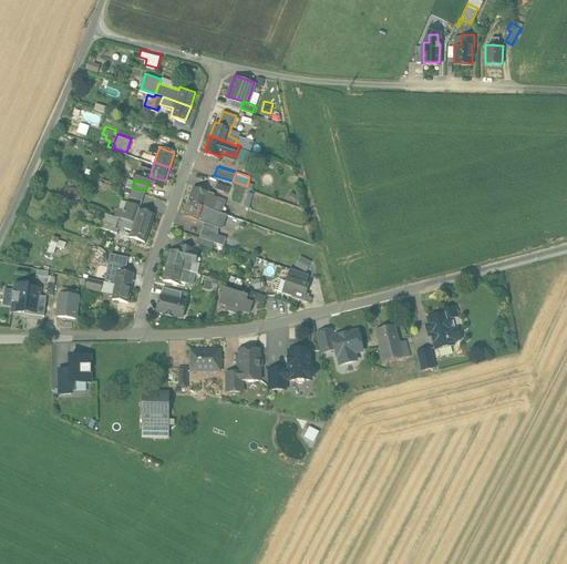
[(230,185),(218,180),(216,186),(228,191),(230,185)]
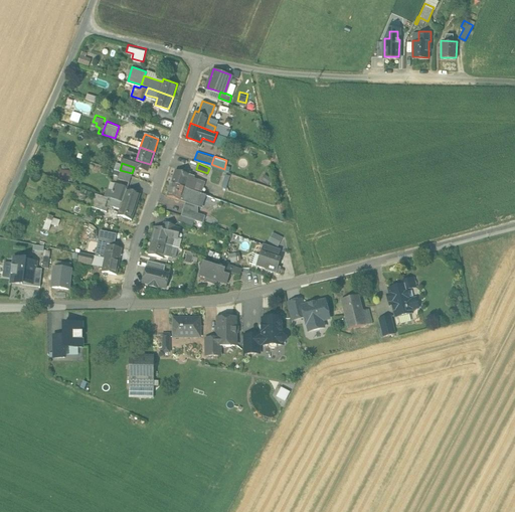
[(194,174),(176,168),(171,181),(193,188),(197,179),(192,177),(194,174)]
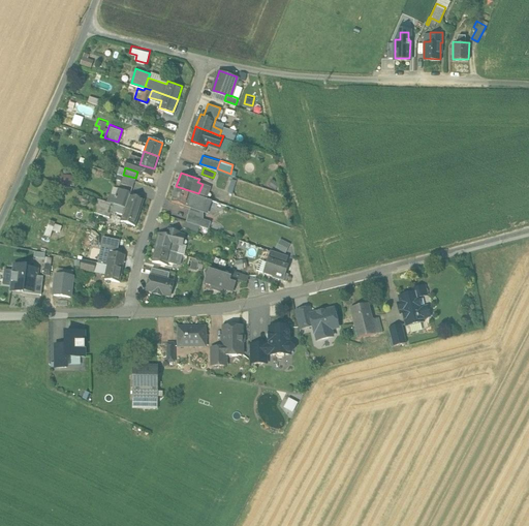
[(135,178),(123,175),(121,181),(132,185),(135,178)]
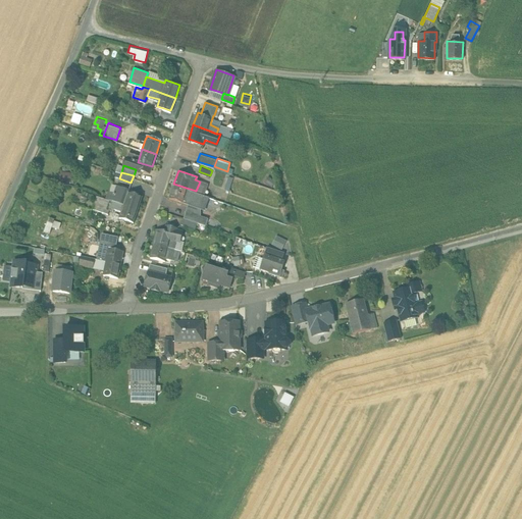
[(129,188),(118,184),(115,192),(112,199),(138,208),(142,195),(128,190),(129,188)]
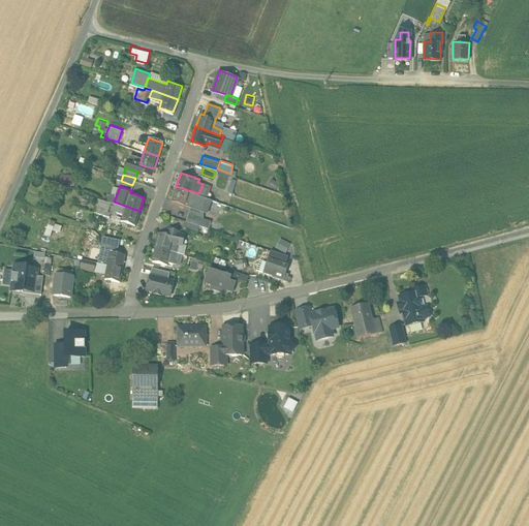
[(198,193),(176,186),(172,199),(191,206),(204,210),(209,197),(198,193)]
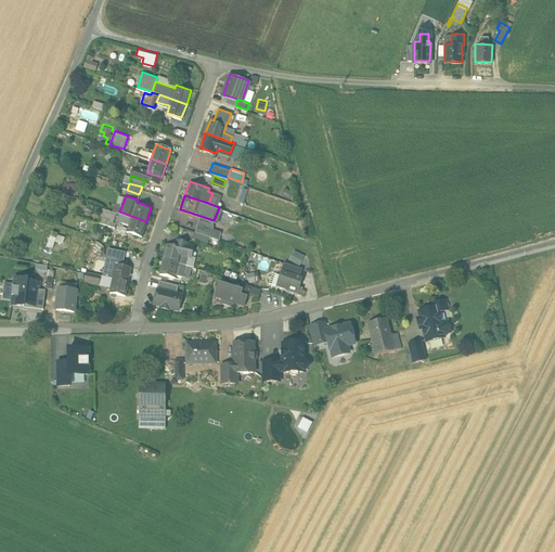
[(123,204),(116,202),(113,209),(119,212),(123,204)]
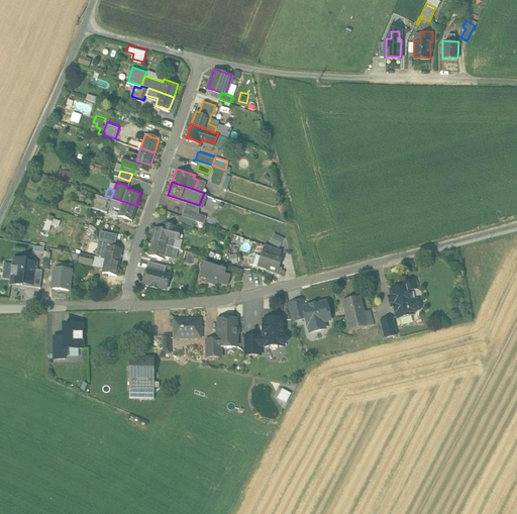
[(105,195),(96,192),(92,205),(107,210),(109,204),(108,204),(111,197),(105,195)]
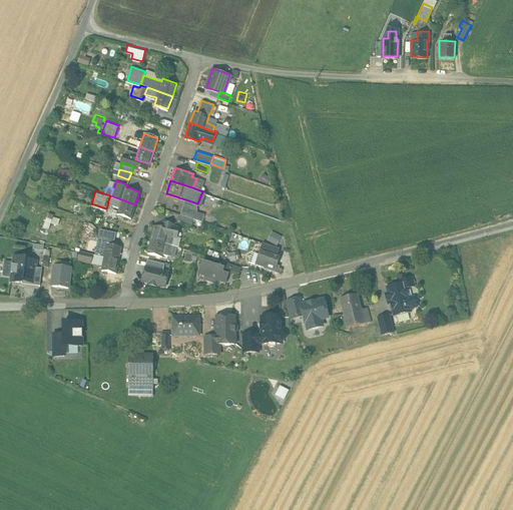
[(110,195),(107,202),(108,202),(119,206),(117,212),(131,216),(135,204),(110,195)]
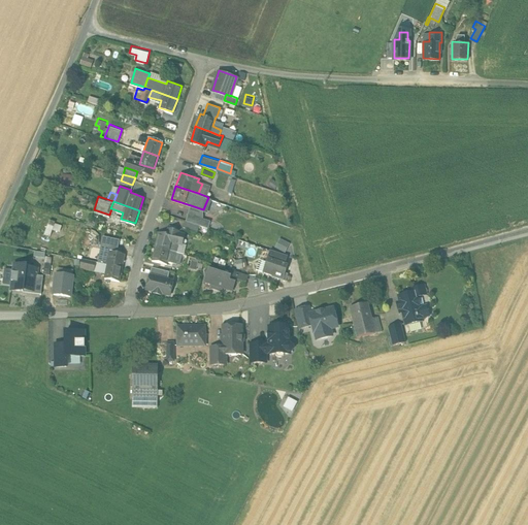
[(191,205),(188,211),(203,217),(203,209),(191,205)]
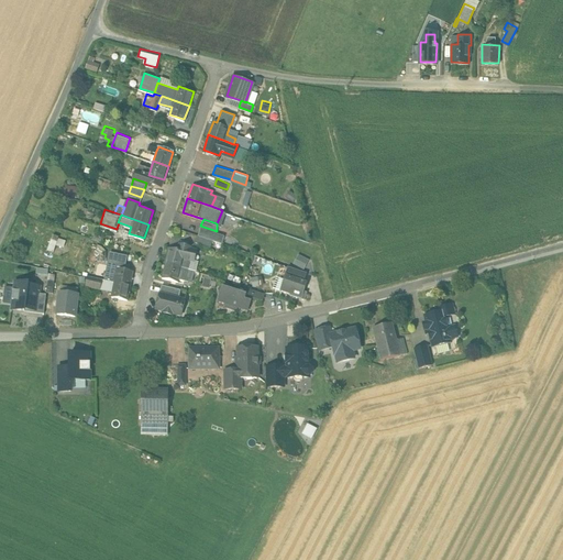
[(198,233),(212,239),(222,242),(224,233),(217,231),(200,226),(198,233)]
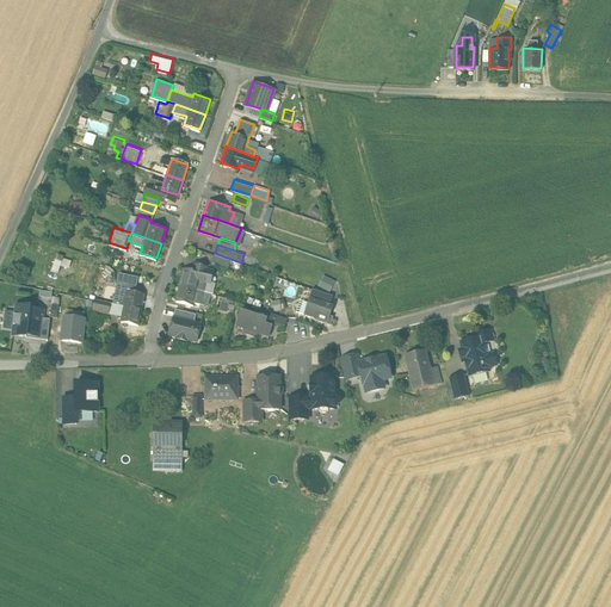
[(69,264),(71,256),(56,253),(53,268),(59,270),(61,262),(69,264)]
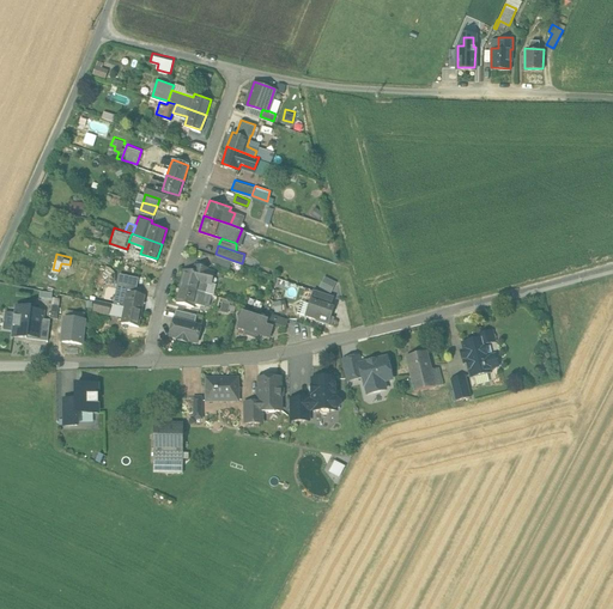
[(231,260),(216,254),(213,262),(229,267),(231,260)]
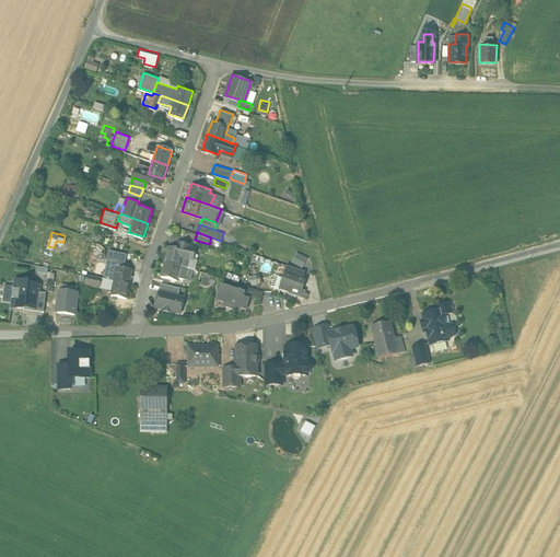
[(183,248),(168,245),(164,259),(185,265),(187,266),(190,256),(193,257),(195,247),(188,245),(189,243),(184,242),(183,248)]
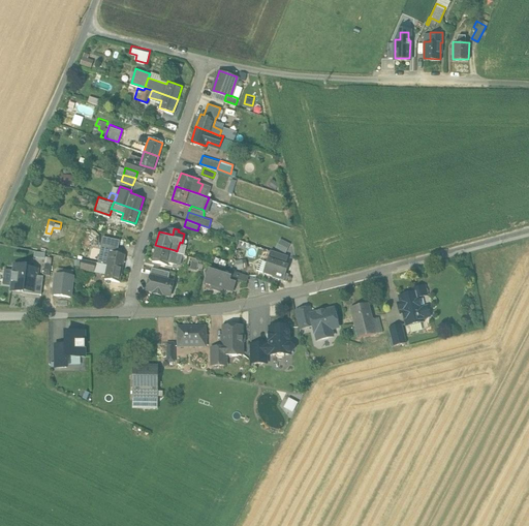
[(119,239),(104,236),(99,261),(122,267),(125,252),(117,251),(119,239)]
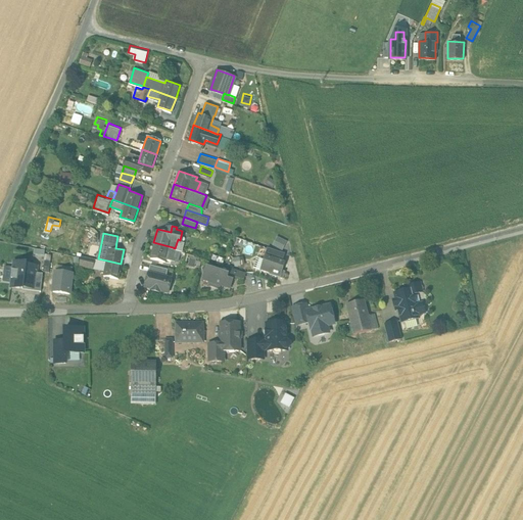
[(283,246),(287,237),(277,233),(273,242),(283,246)]
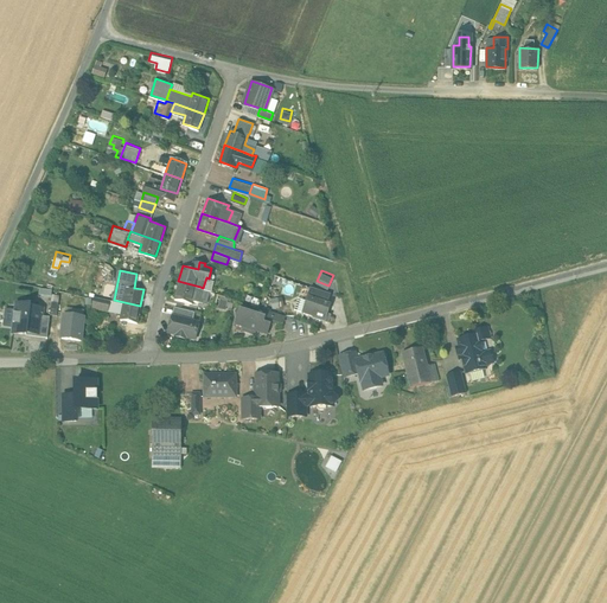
[(200,287),(178,281),(174,297),(192,301),(193,299),(197,299),(200,287)]
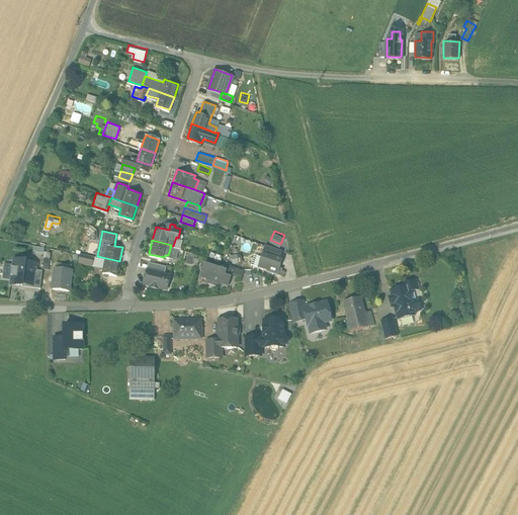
[(282,249),(265,243),(263,249),(264,249),(279,254),(280,255),(282,249)]
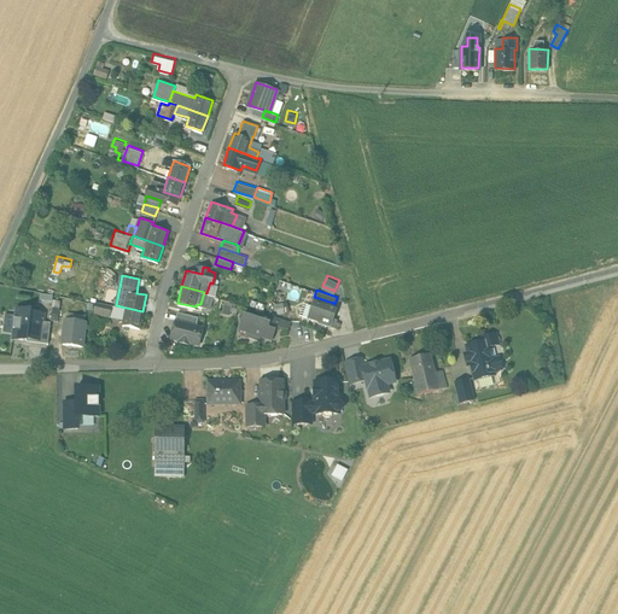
[(207,293),(204,292),(200,304),(210,307),(213,294),(207,293)]
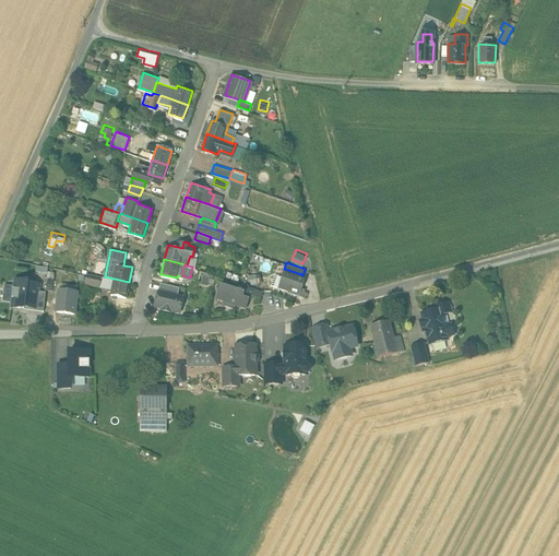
[(301,274),(285,269),(285,271),(284,271),(278,286),(288,290),(287,291),(302,295),(305,287),(302,286),(305,278),(300,276),(301,274)]
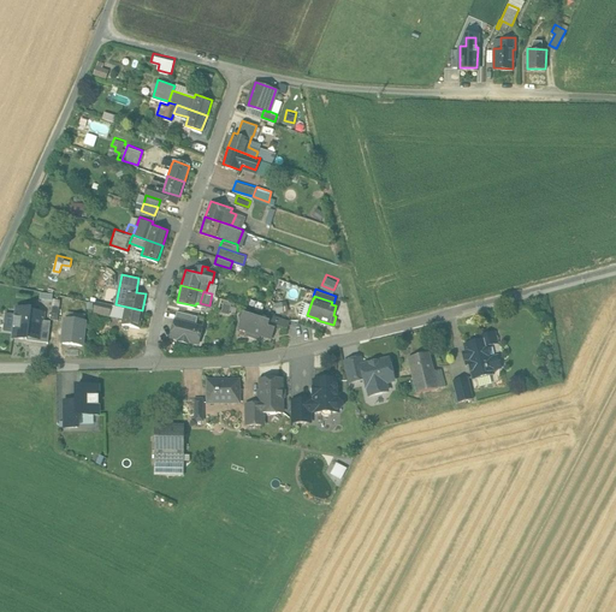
[(288,308),(286,298),(276,299),(277,309),(288,308)]
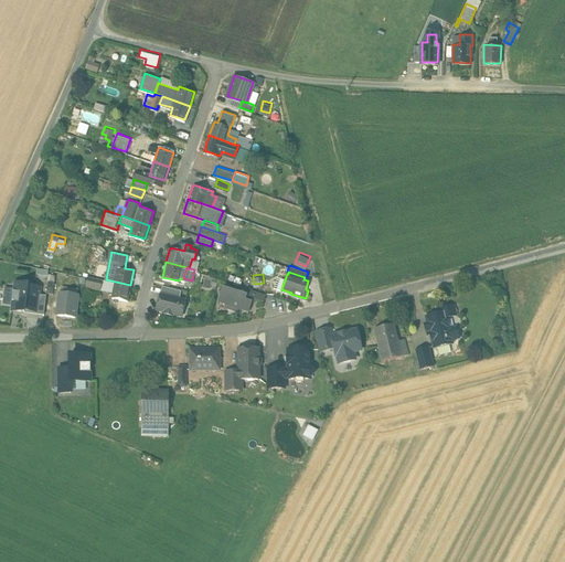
[(103,278),(87,275),(86,284),(100,287),(103,278)]
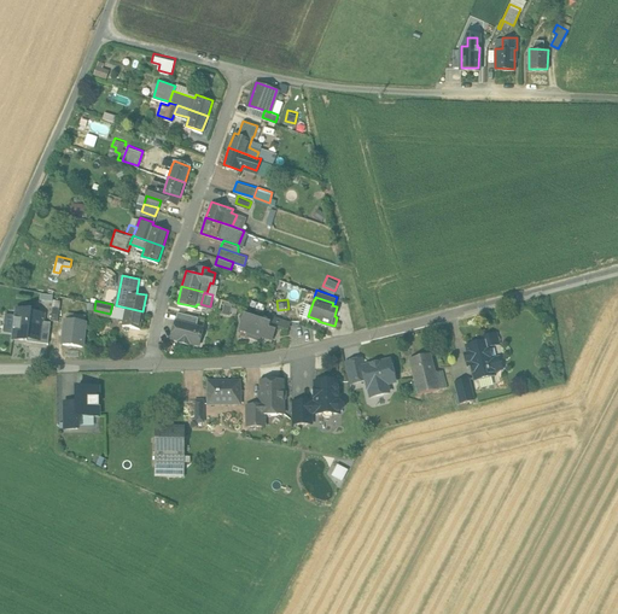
[(116,305),(112,304),(110,314),(112,314),(114,314),(124,316),(122,323),(140,327),(143,311),(116,305)]
